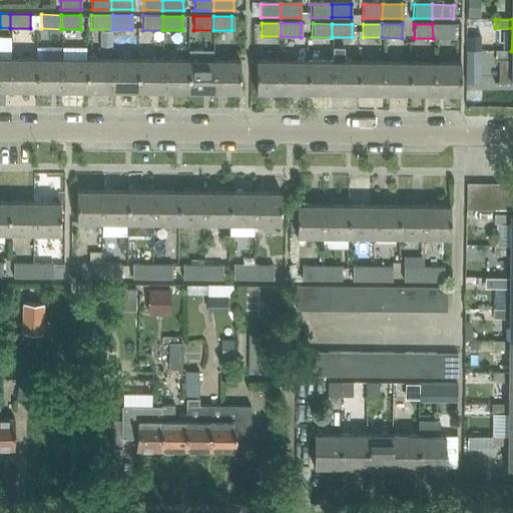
[(453,38),(453,25),(432,24),(433,38),(453,38)]
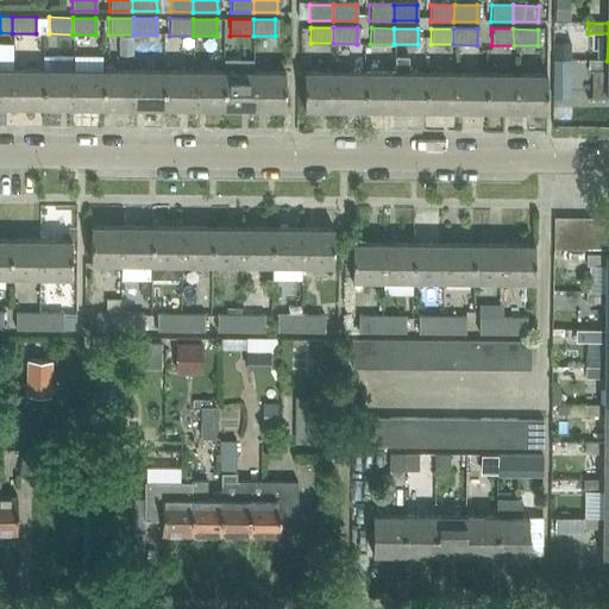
[(393,73),(393,108),(424,108),(424,71),(408,71),(409,57),(395,56),(395,73),(393,73)]
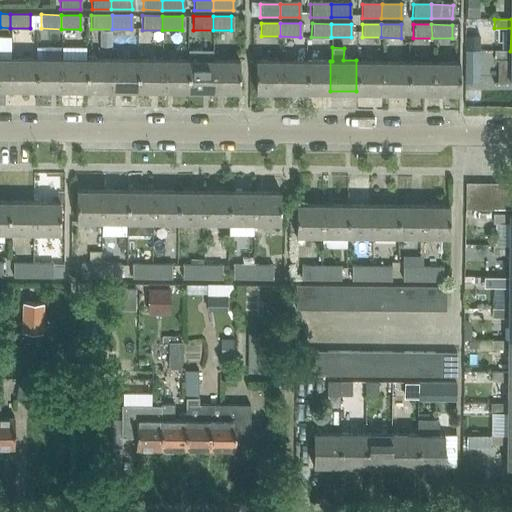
[(212,91),(212,61),(212,49),(186,49),(186,60),(186,91),(212,91)]
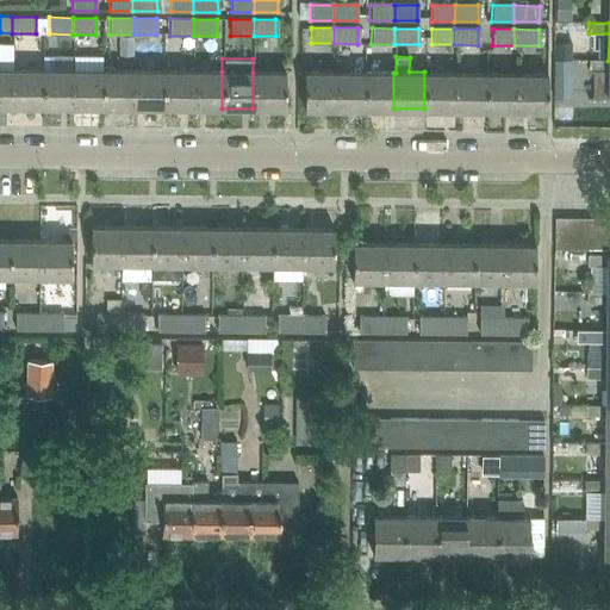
[(609,60),(608,61),(589,61),(589,72),(592,72),(592,99),(608,99),(609,99),(609,60)]
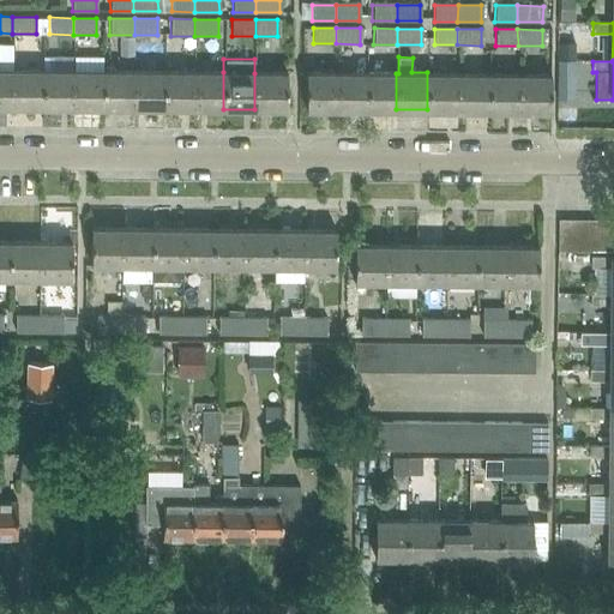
[(0,107),(11,107),(11,71),(0,70),(0,107)]
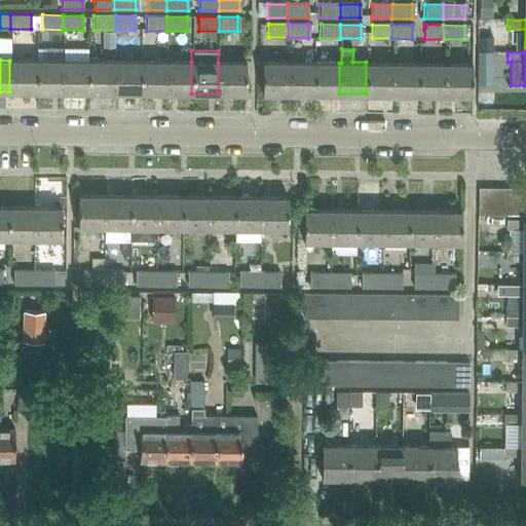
[(35,92),(35,61),(9,61),(9,91),(35,92)]
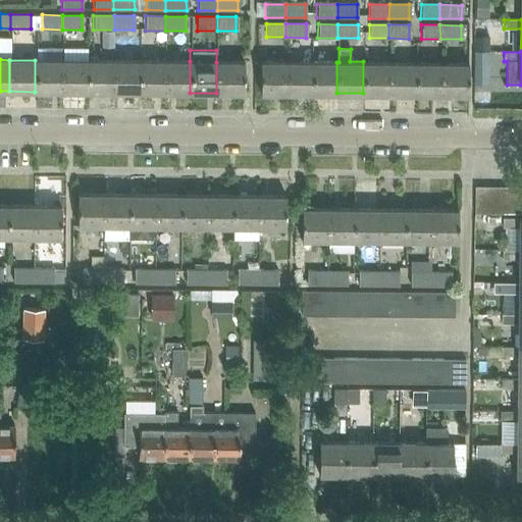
[(61,92),(61,60),(35,60),(35,92),(61,92)]
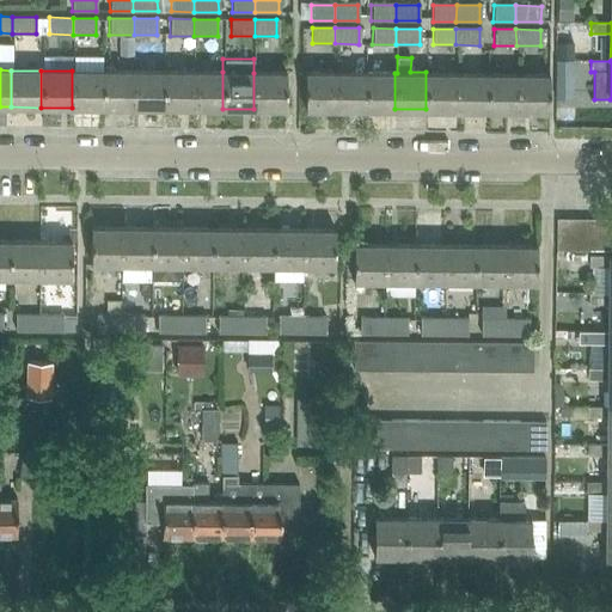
[(102,108),(102,71),(72,71),(72,108),(102,108)]
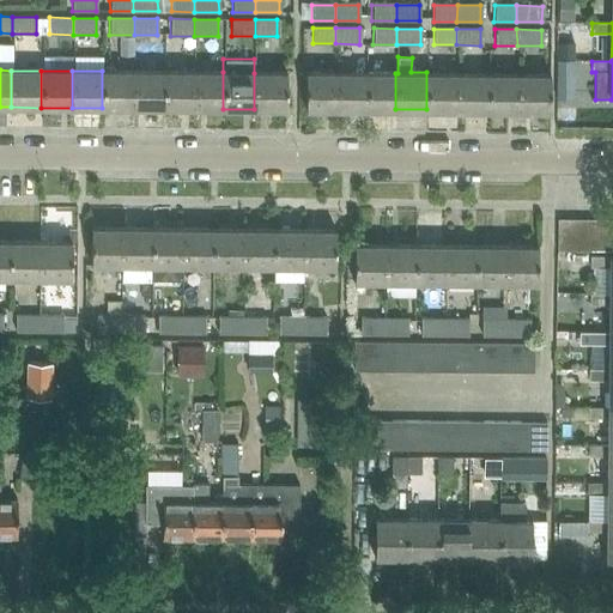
[(132,108),(132,72),(102,71),(102,108),(132,108)]
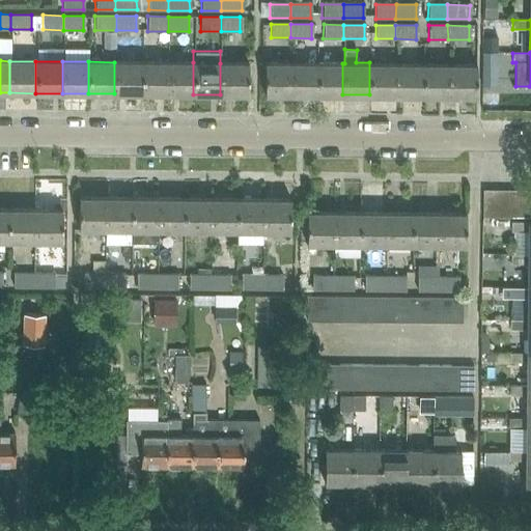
[(141,94),(141,62),(114,62),(114,93),(141,94)]
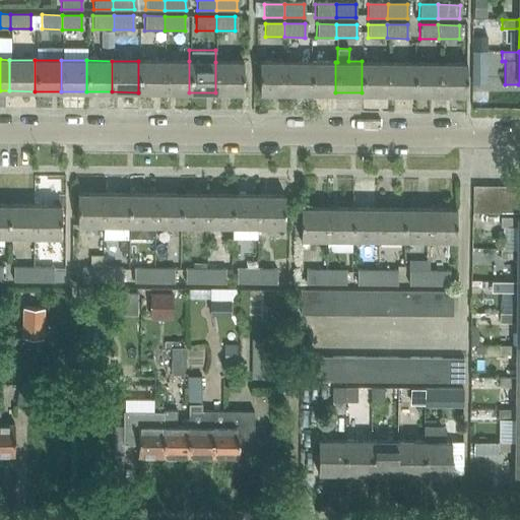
[(164,92),(164,61),(138,61),(138,92),(164,92)]
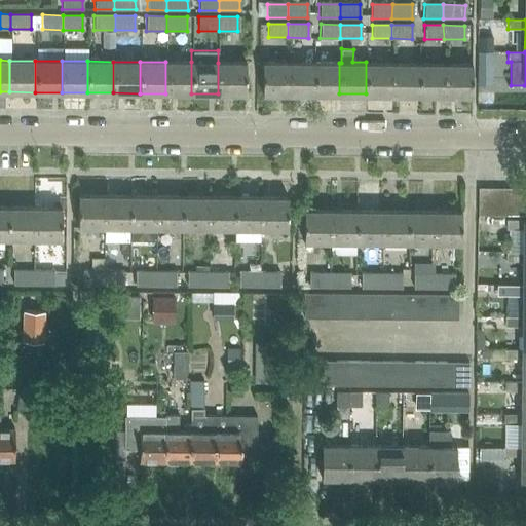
[(191,94),(191,62),(165,62),(165,94),(191,94)]
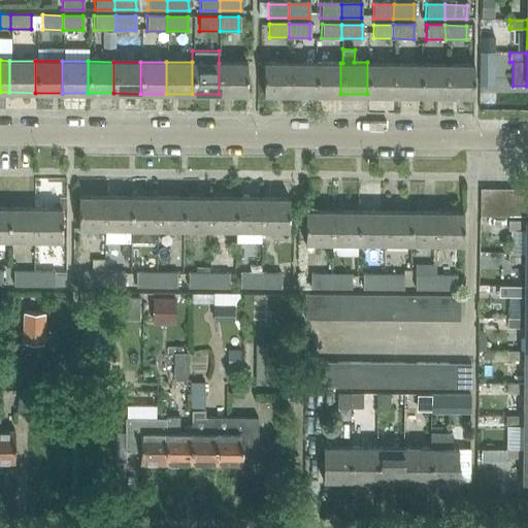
[(367,94),(393,94),(393,62),(367,62),(367,94)]
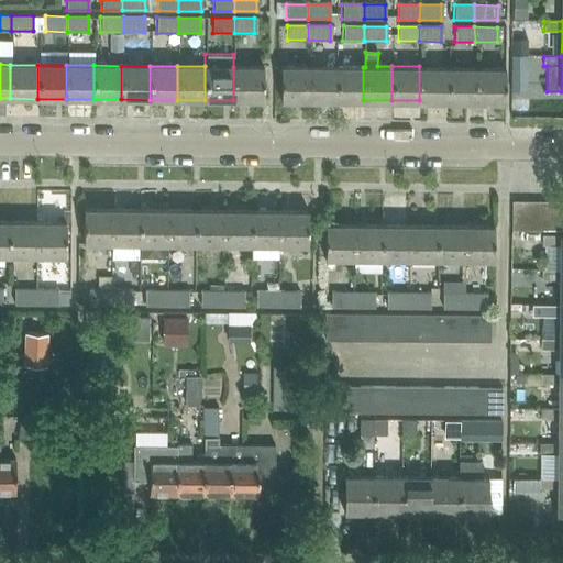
[(419,100),(446,100),(446,66),(419,66),(419,100)]
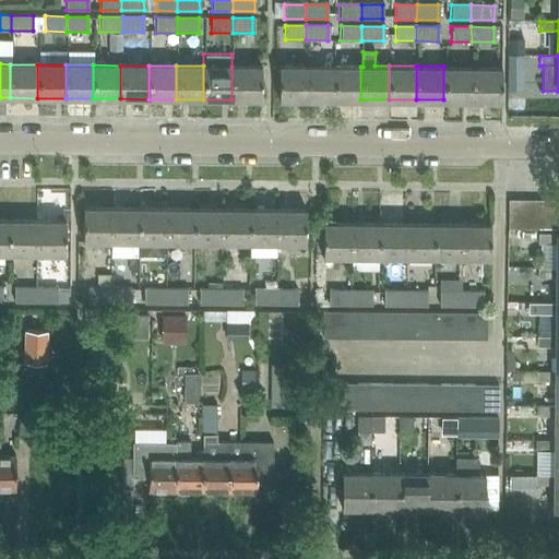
[(443,99),(471,99),(471,66),(443,66),(443,99)]
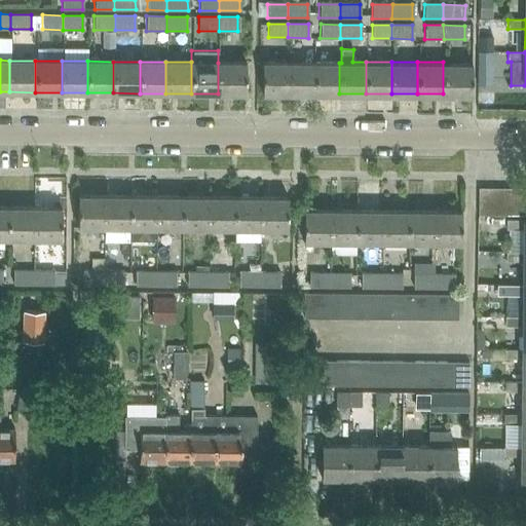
[(471,92),(471,65),(471,62),(443,62),(443,94),(471,92)]
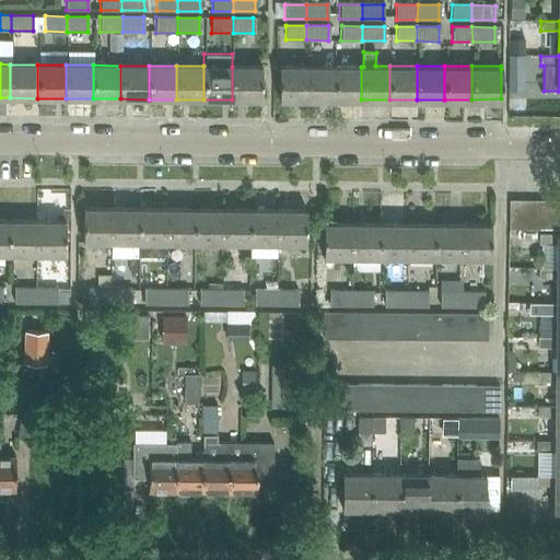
[(259,101),(259,67),(232,67),(232,100),(259,101)]
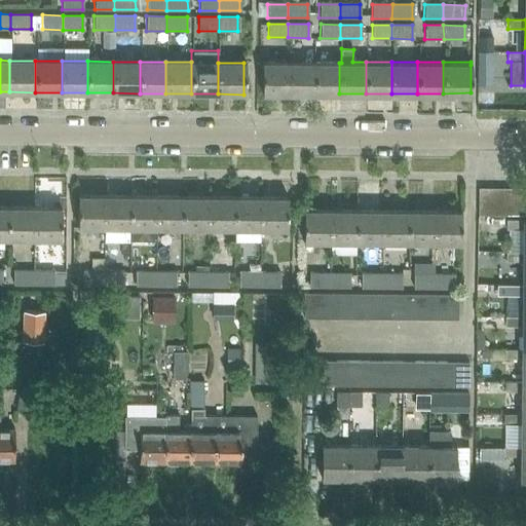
[(261,95),(288,95),(288,63),(261,63),(261,95)]
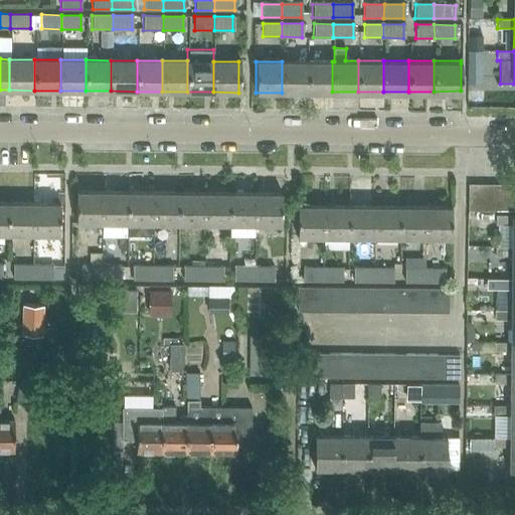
[(282,93),(308,92),(308,61),(282,61),(282,93)]
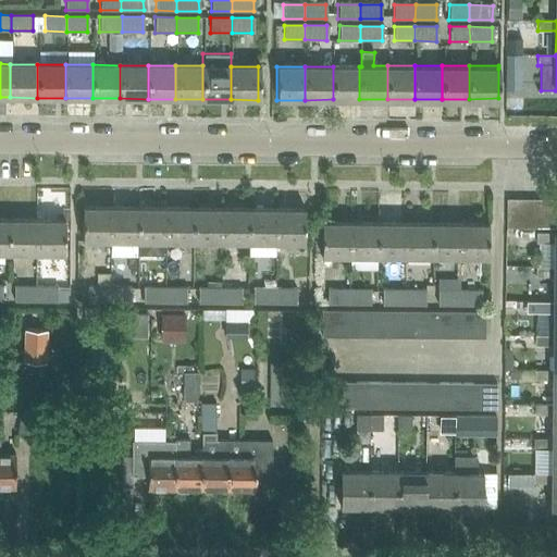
[(333,99),(359,99),(359,66),(333,66),(333,99)]
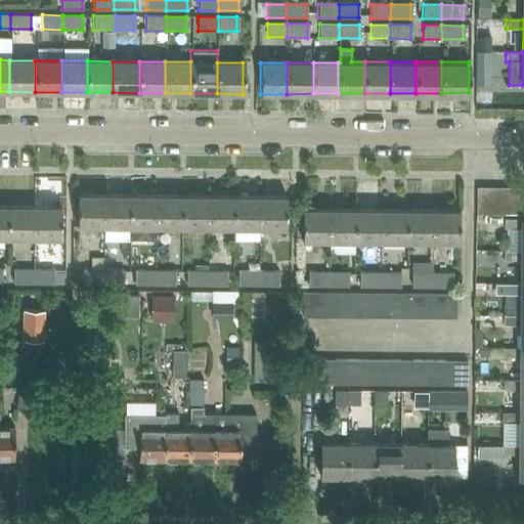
[(26,113),(27,98),(5,97),(4,112),(26,113)]
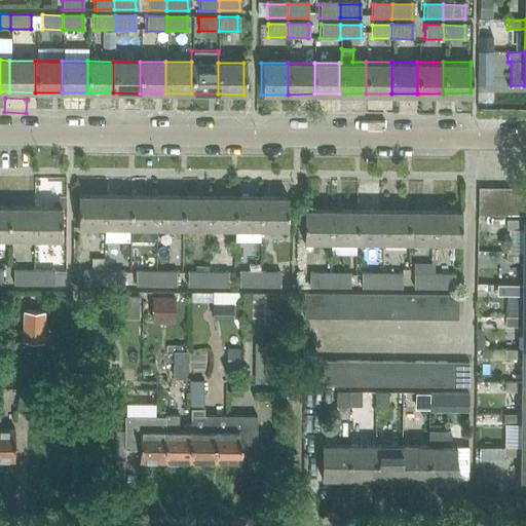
[(490,216),(490,188),(478,188),(478,216),(490,216)]
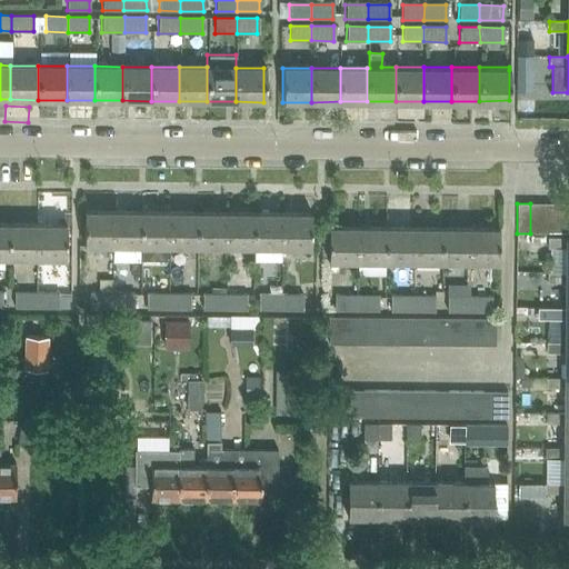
[(543,233),(543,203),(530,203),(530,233),(543,233)]
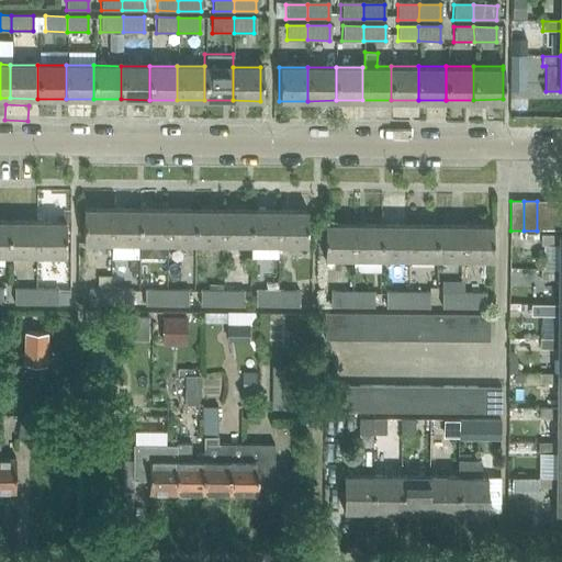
[(551,231),(551,201),(537,201),(537,231),(551,231)]
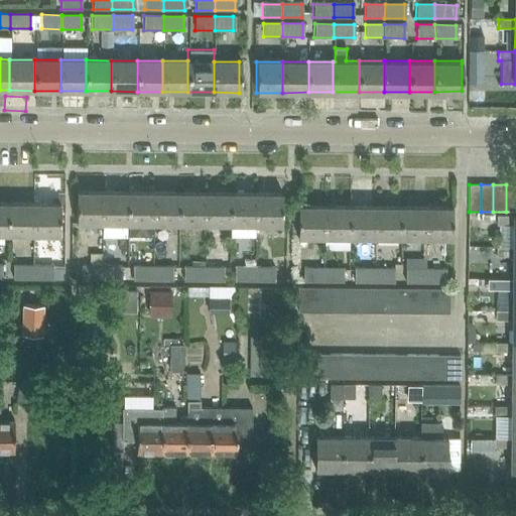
[(515,211),(515,184),(506,184),(506,212),(515,211)]
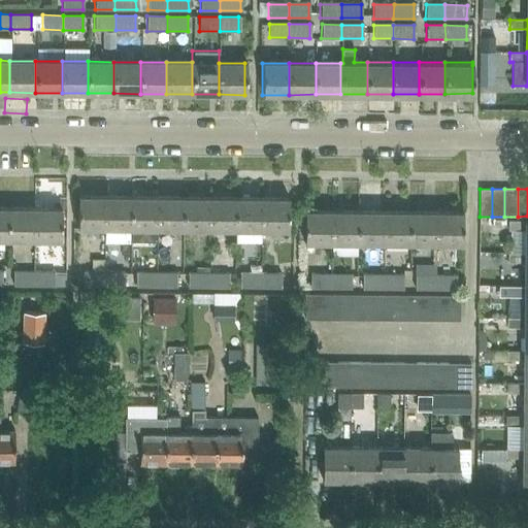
[(103,228),(103,196),(77,196),(77,227),(103,228)]
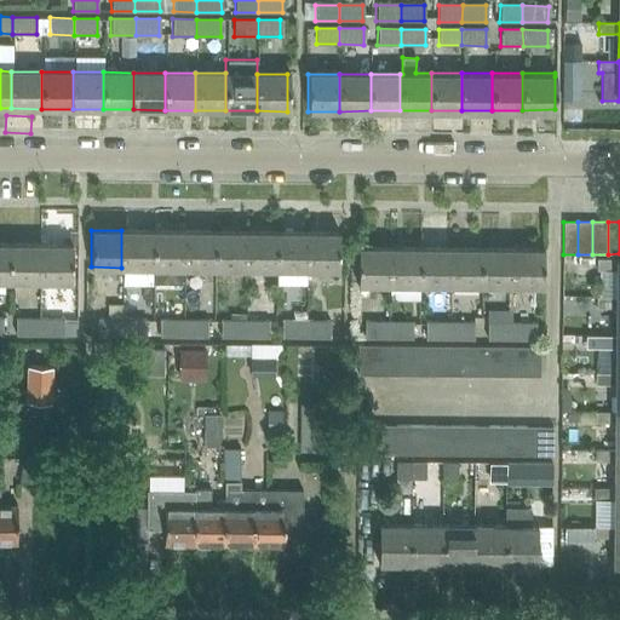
[(153,268),(153,231),(121,230),(121,268),(153,268)]
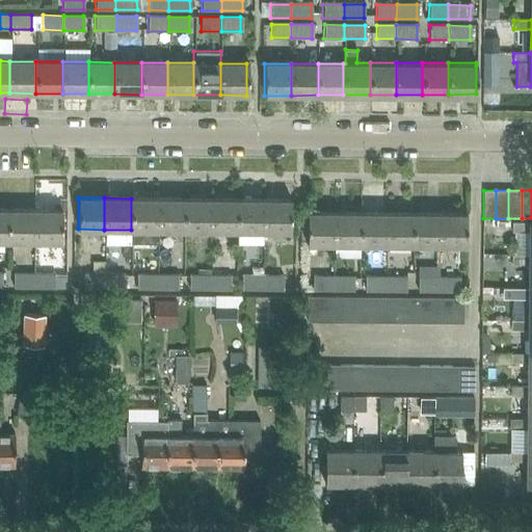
[(157,230),(157,198),(131,198),(131,230),(131,242),(158,243),(158,230),(157,230)]
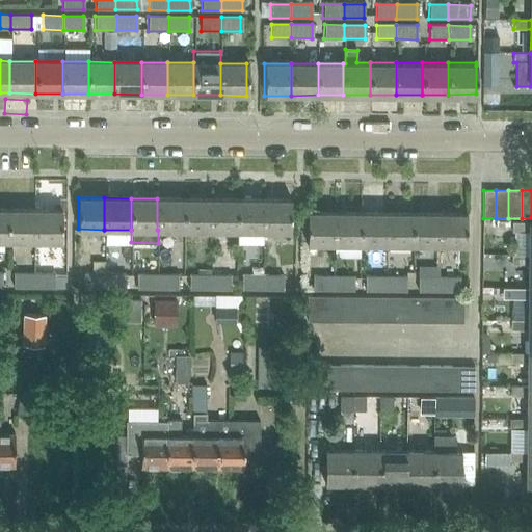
[(184,231),(184,198),(157,198),(157,230),(158,230),(184,231)]
